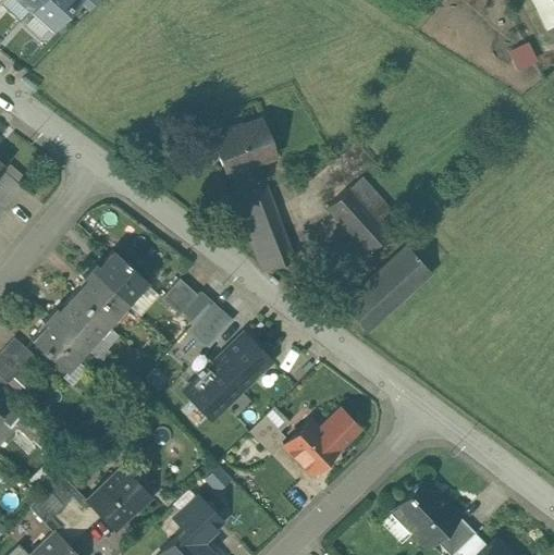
[(17,0),(31,12),(41,0),(17,0)]
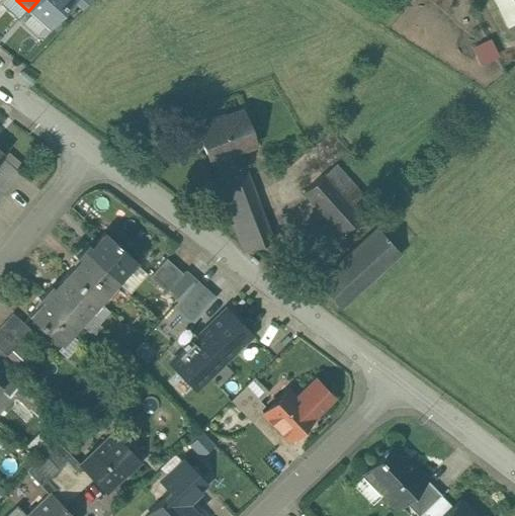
[(38,0),(28,11),(48,27),(72,0),(38,0)]
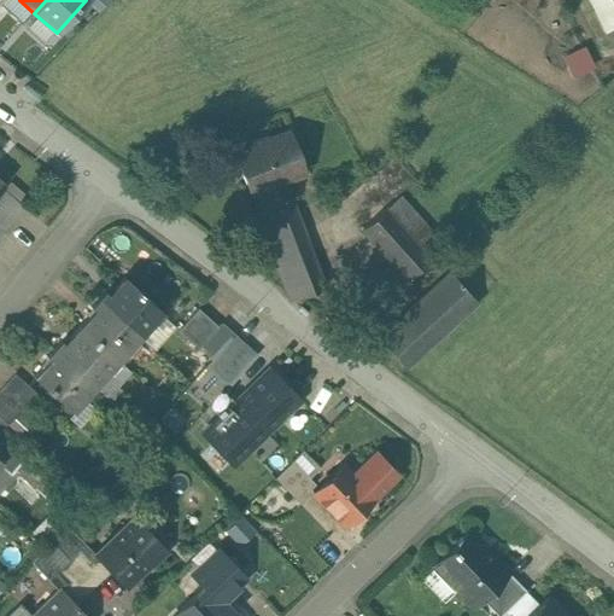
[(613,0),(596,0),(613,34),(613,0)]
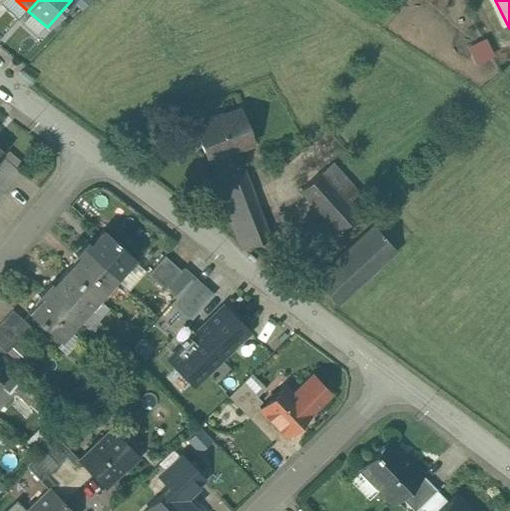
[(242,110),(196,127),(209,161),(237,151),(256,144),(242,110)]
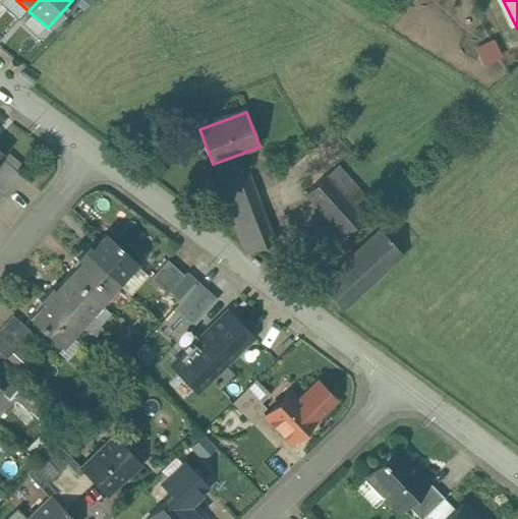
[(276,243),(241,154),(217,163),(223,179),(219,181),(246,254),(276,243)]
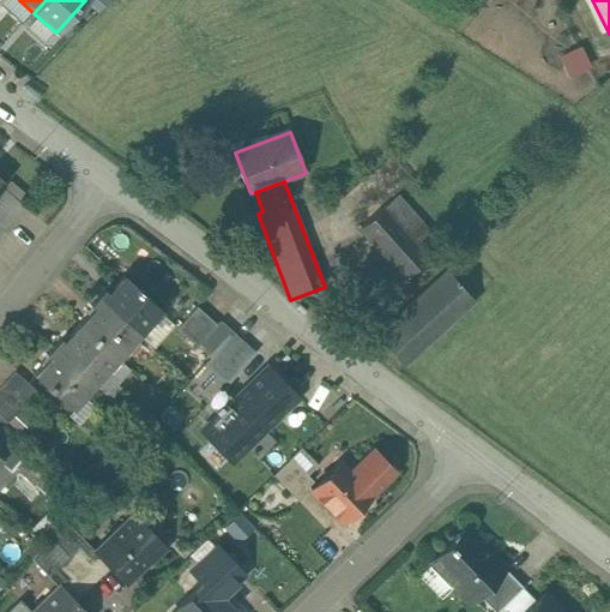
[(4,187),(0,190),(0,238),(28,209),(4,187)]
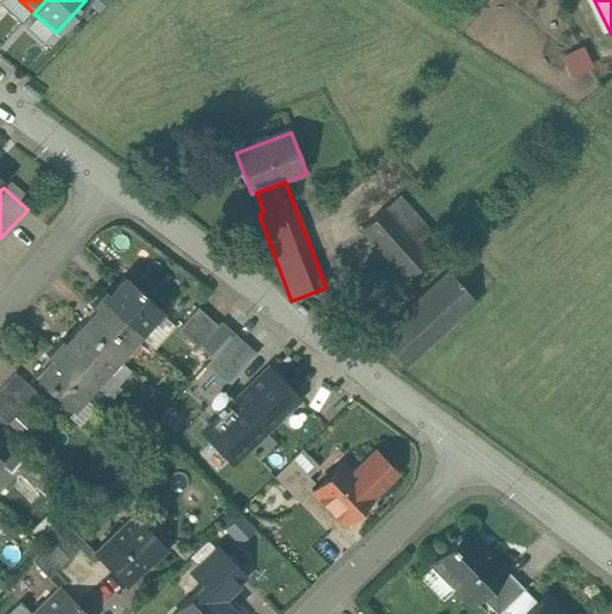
[(388,210),(364,231),(409,282),(433,260),(388,210)]
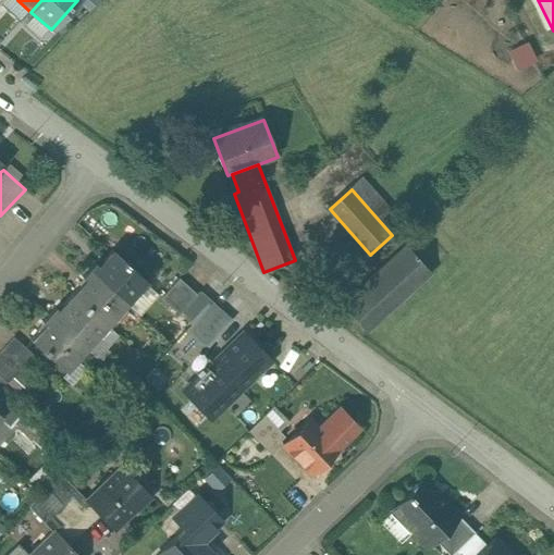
[(345,306),(369,332),(433,274),(409,247),(345,306)]
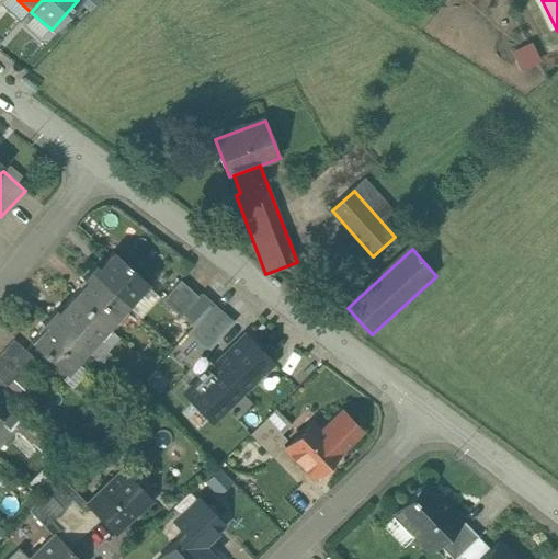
[(149,284),(114,253),(101,269),(98,266),(92,273),(129,307),(149,284)]
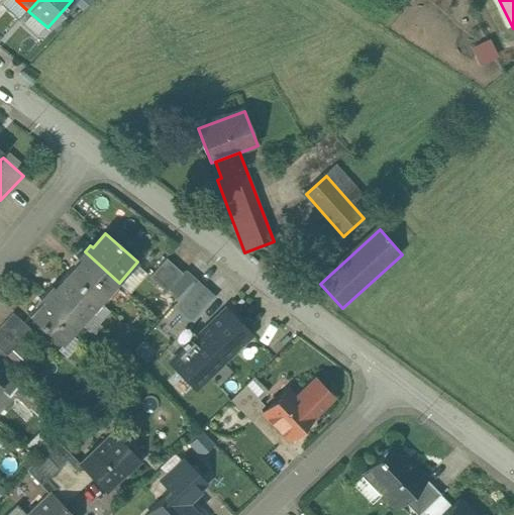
[(119,283),(85,251),(79,259),(81,261),(68,275),(97,300),(105,292),(108,295),(119,283)]
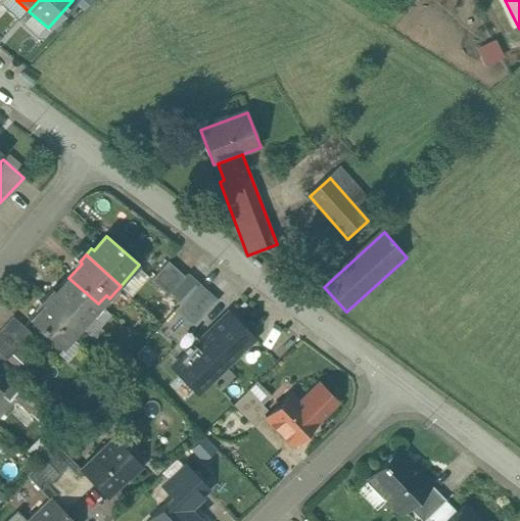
[(170,262),(153,280),(170,295),(172,293),(186,277),(170,262)]
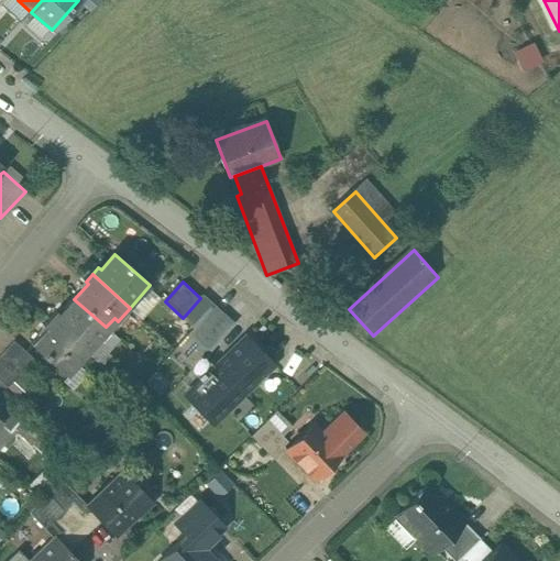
[(200,298),(185,316),(197,326),(215,307),(202,296),(200,298)]
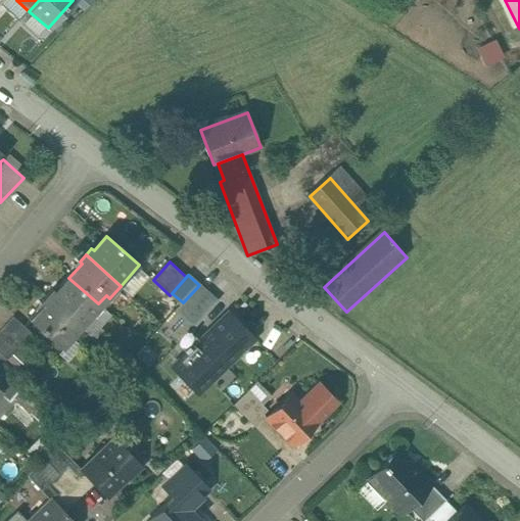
[(98,303),(68,278),(56,292),(54,290),(48,296),(83,328),(94,315),(91,313),(98,303)]
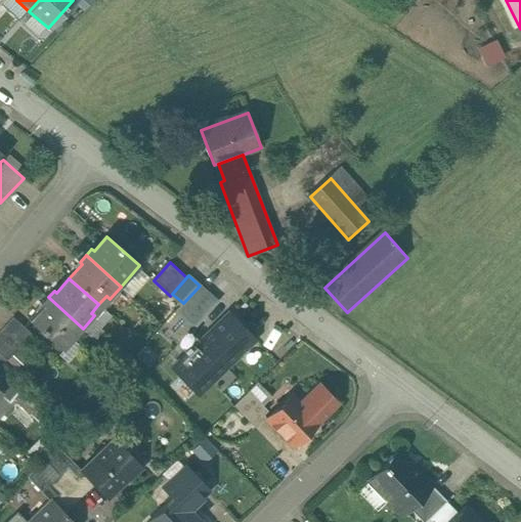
[(219,303),(200,286),(183,303),(175,312),(186,321),(193,313),(203,321),(219,303)]
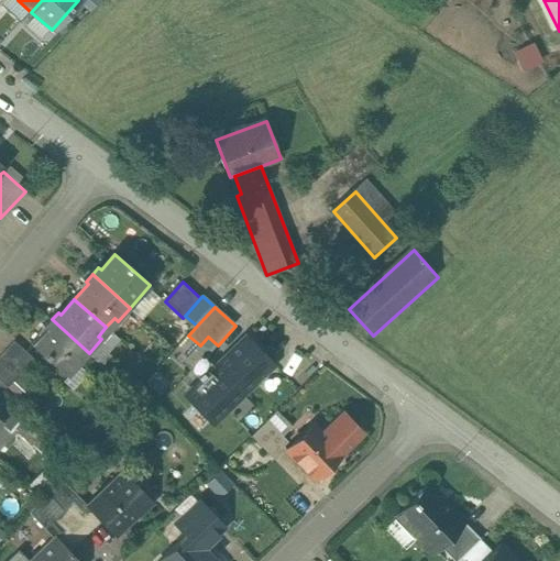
[(89,353),(52,319),(45,326),(47,329),(34,344),(68,375),(69,375),(66,372),(74,363),(77,366),(89,353)]
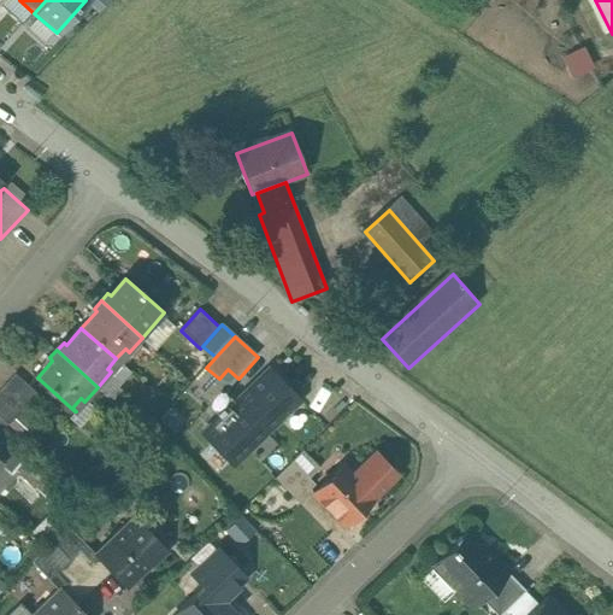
[(271,370),(261,379),(263,381),(242,400),(241,399),(206,433),(236,464),(301,400),(271,370)]
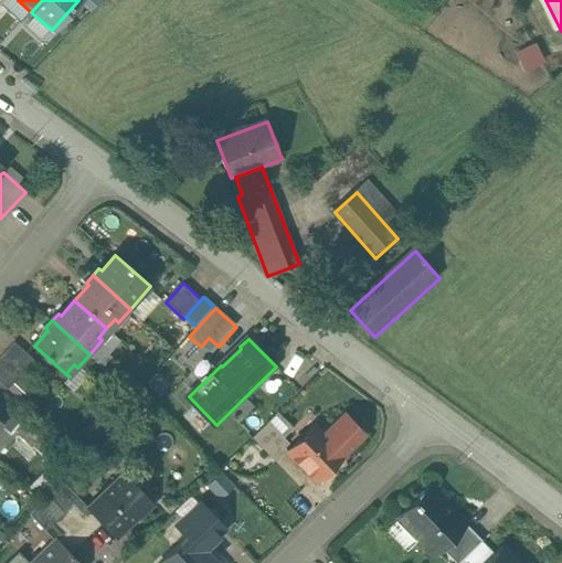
[(16,342),(0,359),(0,381),(8,389),(25,370),(31,374),(40,364),(16,342)]
